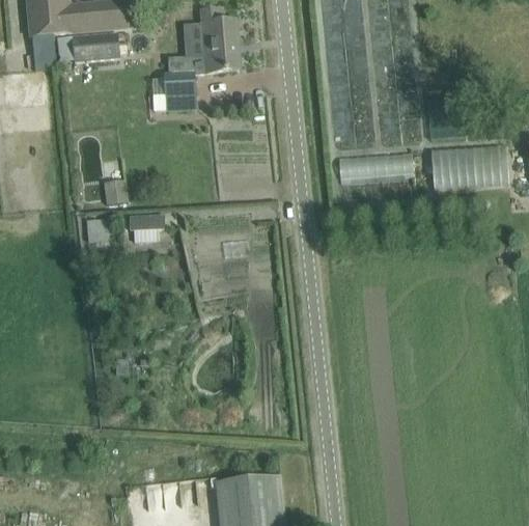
[(25,0),(28,36),(32,36),(35,71),(57,68),(56,60),(54,37),(54,33),(68,35),(116,30),(124,29),(142,27),(141,19),(139,0),(93,0),(71,2),(71,0),(25,0)]
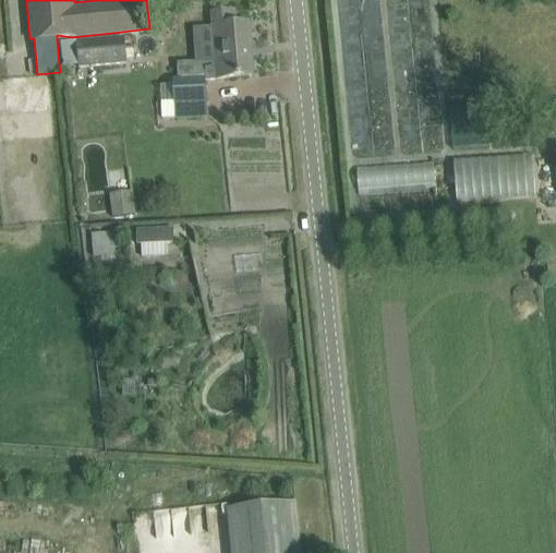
[(232,7),(210,9),(212,24),(210,24),(212,44),(220,43),(221,58),(206,59),(206,58),(174,60),(176,76),(171,77),(172,100),(160,101),(161,117),(182,115),(204,112),(202,75),(249,72),(245,21),(233,22),(232,7)]
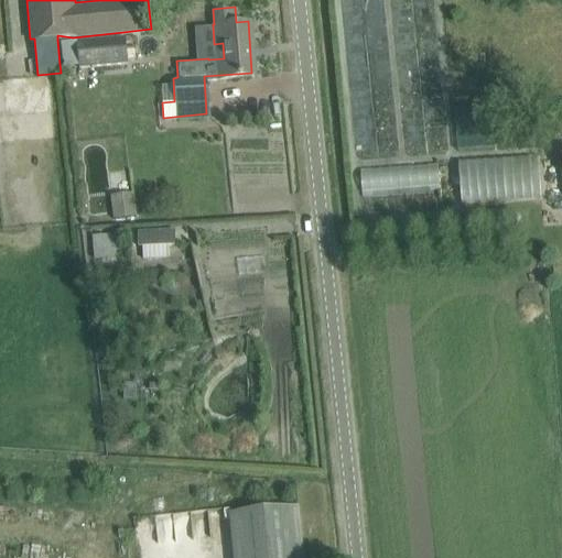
[(539,195),(538,153),(454,154),(454,196),(539,195)]
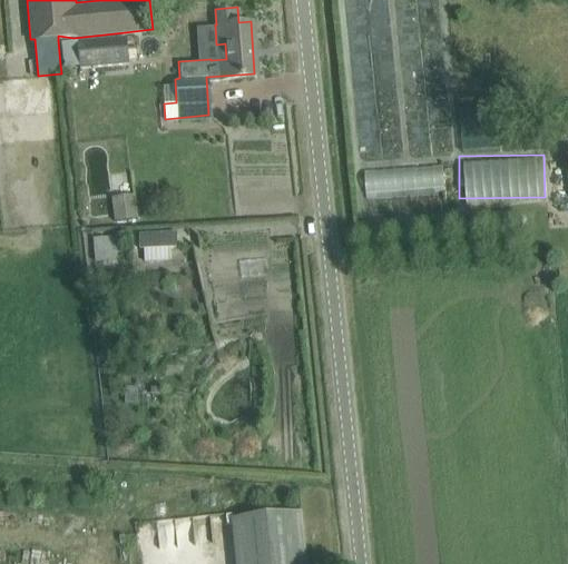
[(442,160),(413,164),(417,186),(444,182),(442,160)]
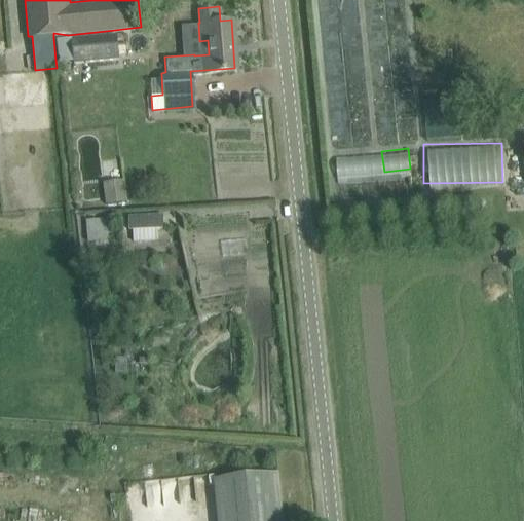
[(125,198),(123,177),(101,180),(104,201),(125,198)]
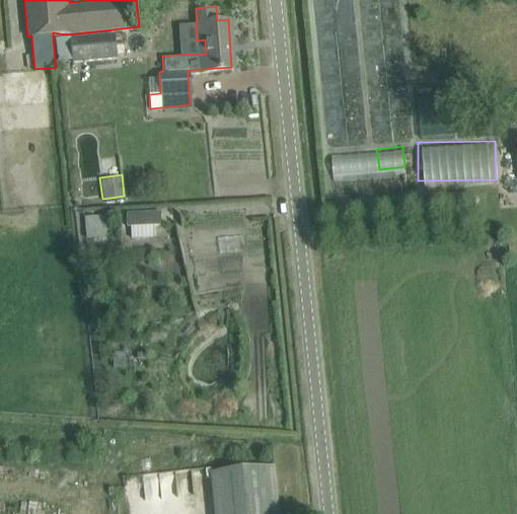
[(160,222),(159,209),(126,211),(127,224),(160,222)]
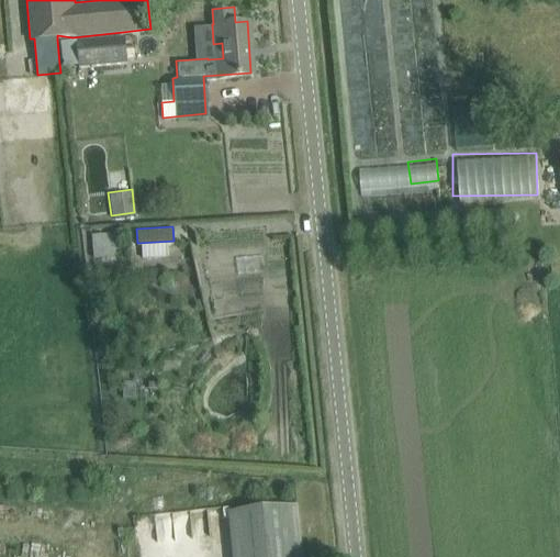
[(112,255),(111,231),(90,232),(91,256),(112,255)]
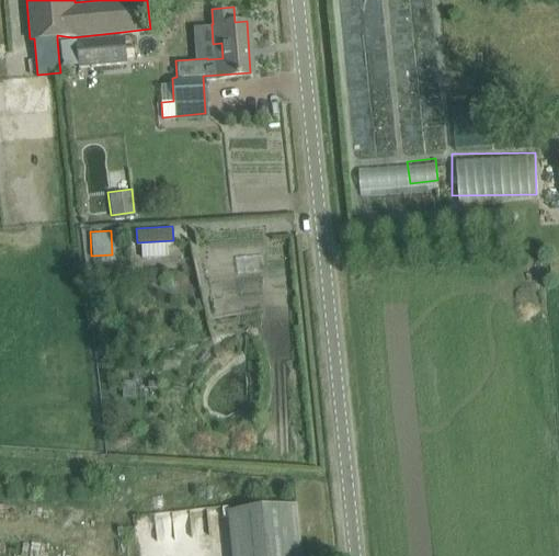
[(299,555),(294,501),(272,503),(225,508),(228,555),(299,555)]
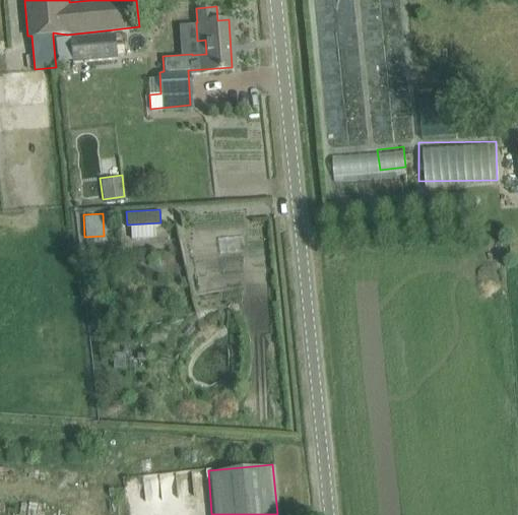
[(142,491),(173,492),(174,470),(143,469),(142,491)]
